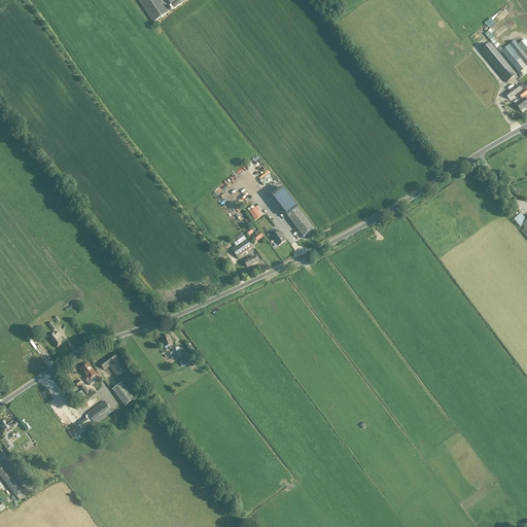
[(167,0),(172,9),(182,4),(180,0),(167,0)]
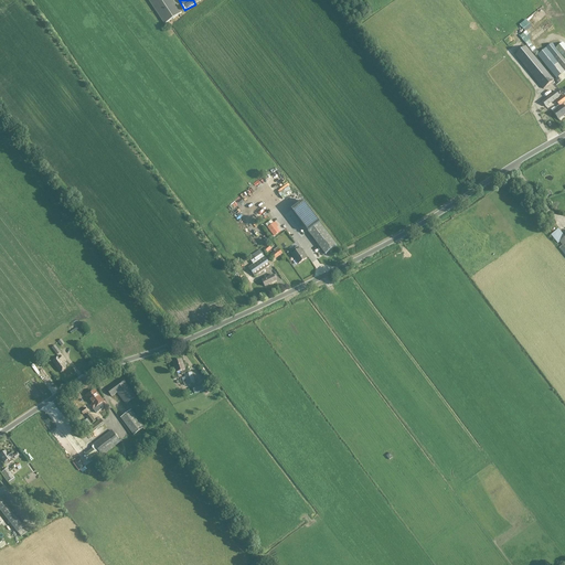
[(514,29),(519,35),(524,31),(522,29),(530,23),(526,20),(514,29)]
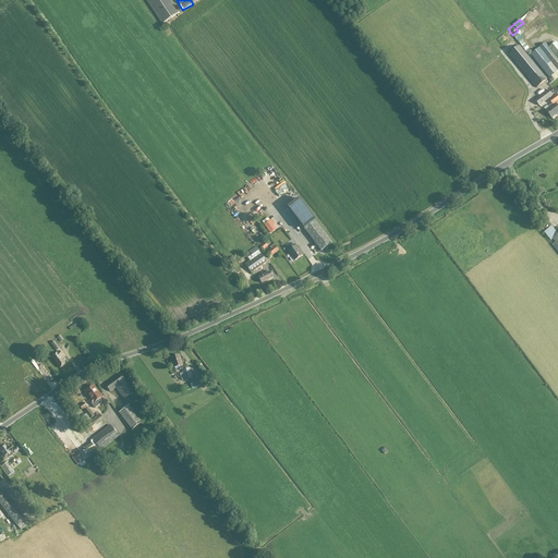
[(502,45),(508,39),(504,35),(498,40),(502,45)]
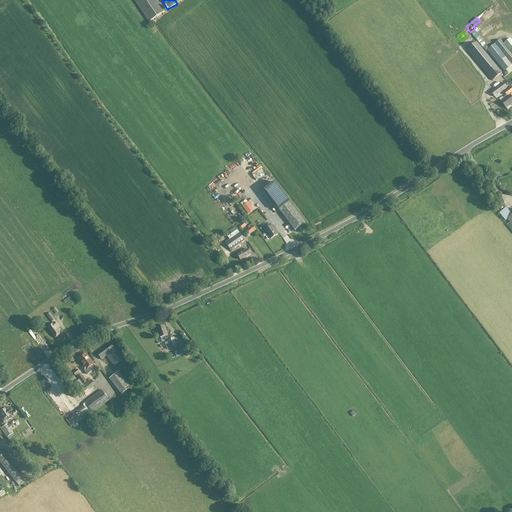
[(511,54),(503,44),(504,44),(501,40),(488,50),(504,71),(505,71),(511,65),(511,54)]
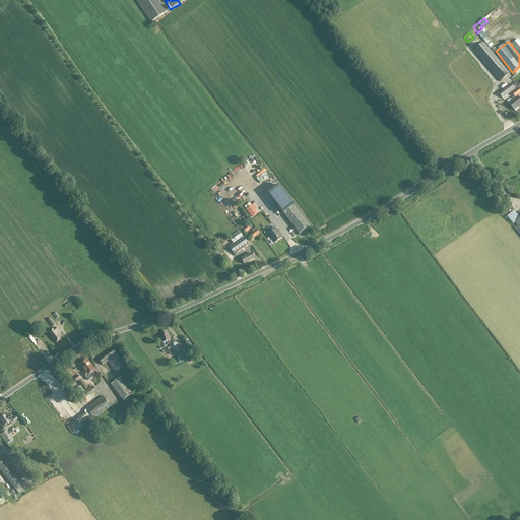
[(474,51),(500,82),(510,74),(483,43),(474,51)]
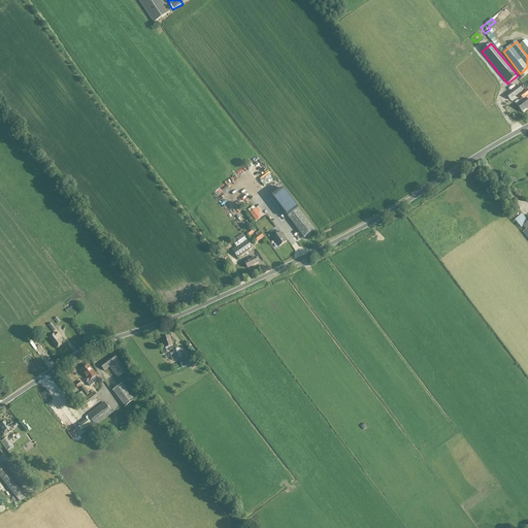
[(510,100),(523,91),(519,85),(506,95),(510,100)]
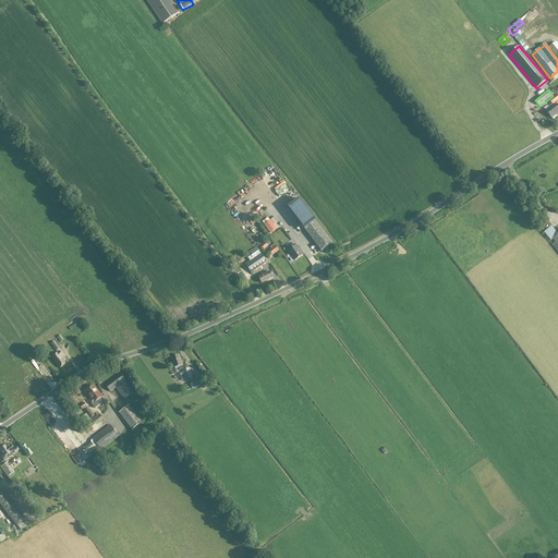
[(549,108),(546,111),(552,118),(557,113),(557,107),(556,104),(555,102),(557,101),(557,102),(557,101),(557,95),(549,100),(552,104),(548,107),(549,108)]
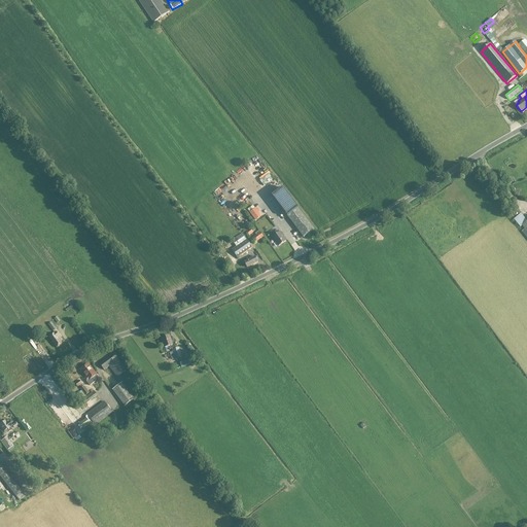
[(241,168),(244,174),(261,164),(256,155),(249,161),(249,163),(241,168)]
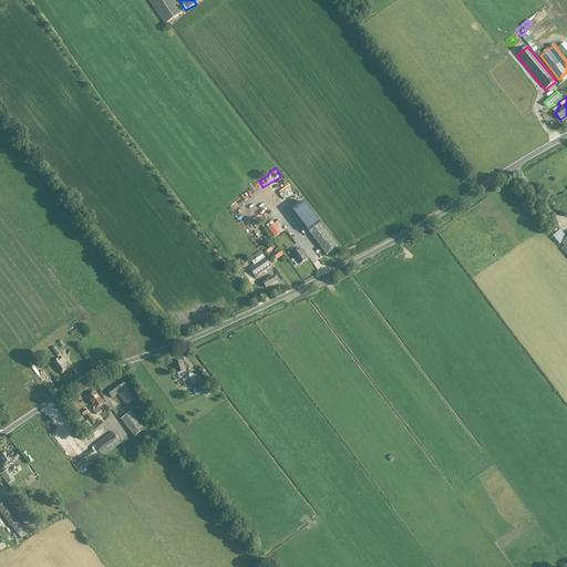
[(287,189),(290,196),(295,195),(292,192),(289,193),(287,186),(280,188),(282,192),(287,189)]
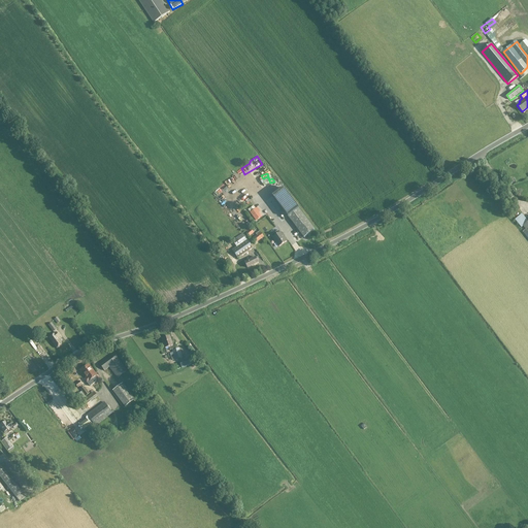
[(230,187),(234,184),(232,180),(234,179),(232,176),(226,182),(230,187)]
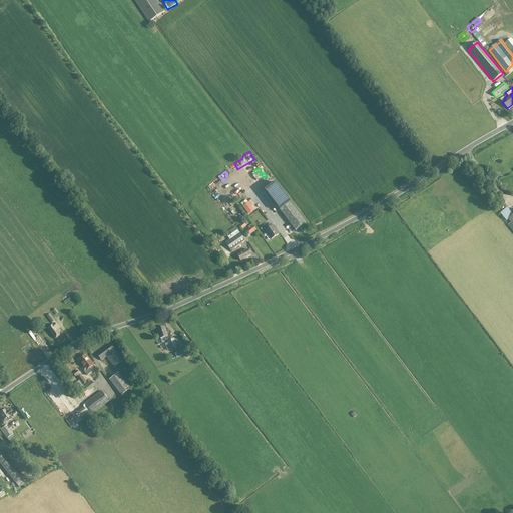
[(208,184),(212,188),(217,184),(214,180),(208,184)]
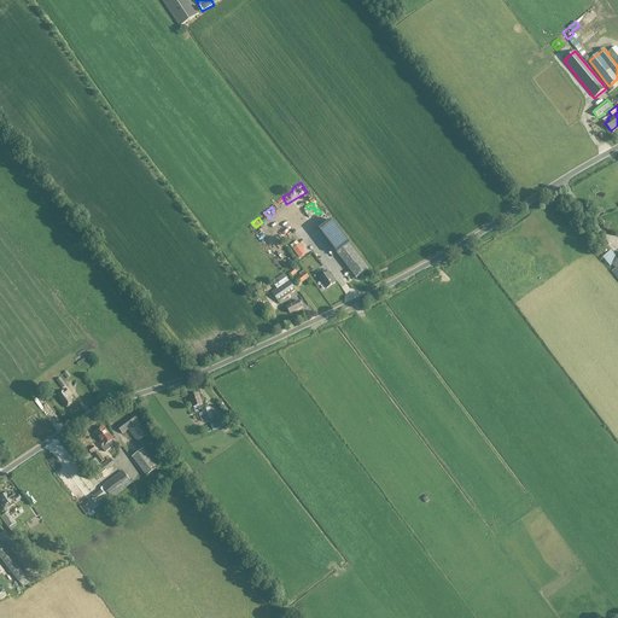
[(260,232),(270,223),(268,220),(257,229),(260,232)]
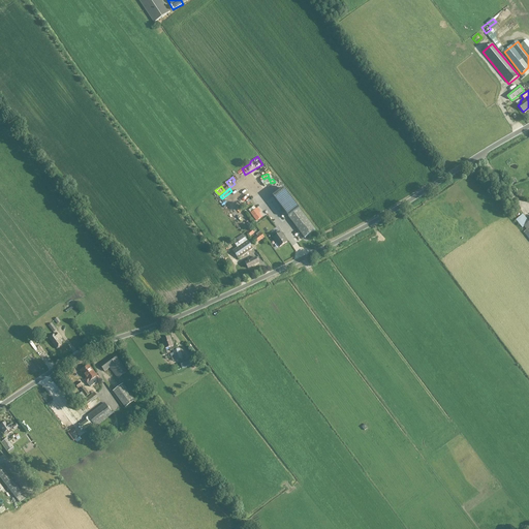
[(299,209),(283,189),(273,197),(288,217),(299,209)]
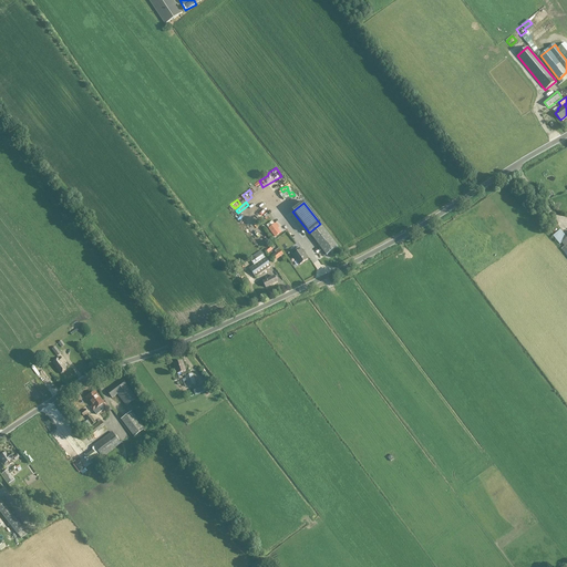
[(284,232),(277,223),(275,224),(272,222),(267,226),(276,237),(284,232)]
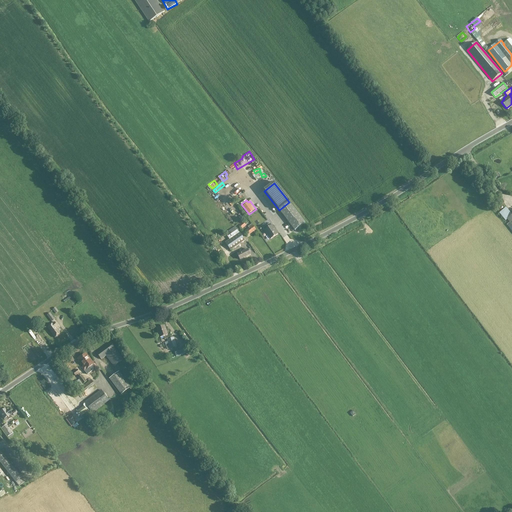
[(279,210),(289,223),(285,226),(291,234),(295,231),(305,223),(289,202),(279,210)]
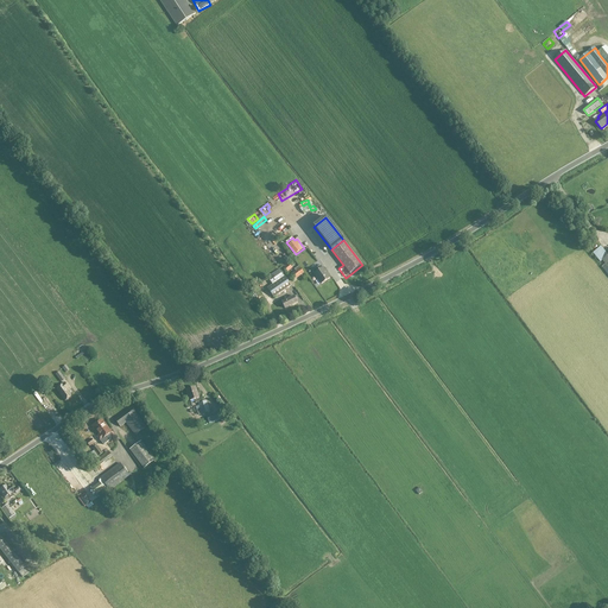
[(607,252),(607,253),(601,246),(593,252),(600,263),(602,260),(605,264),(602,266),(607,273),(607,252)]
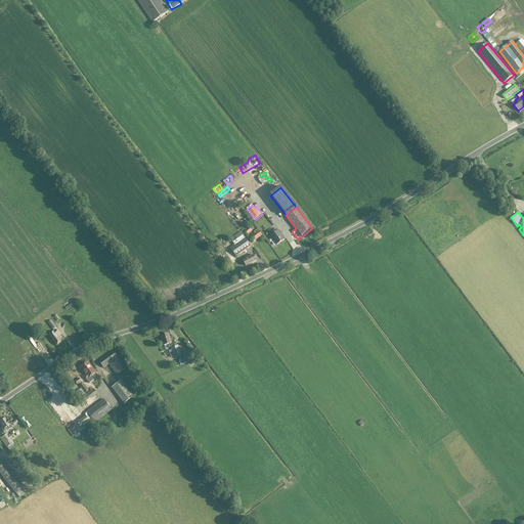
[(276,246),(285,239),(278,231),(276,228),(269,233),(271,236),(276,246)]
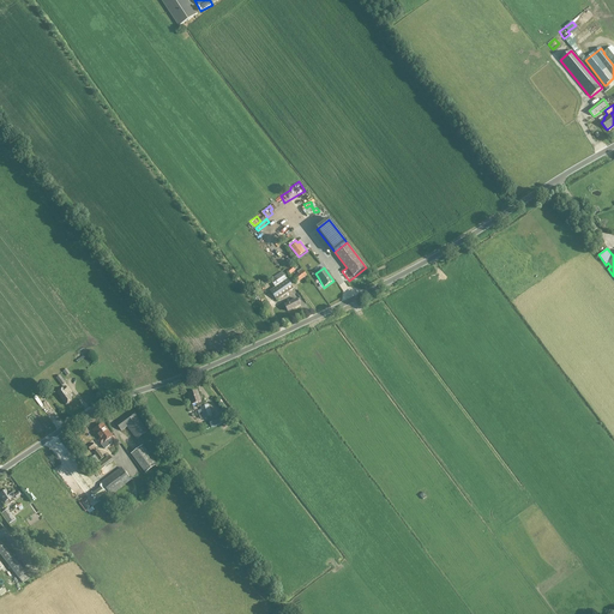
[(296,284),(307,276),(302,269),(298,272),(299,274),(293,280),(296,284)]
